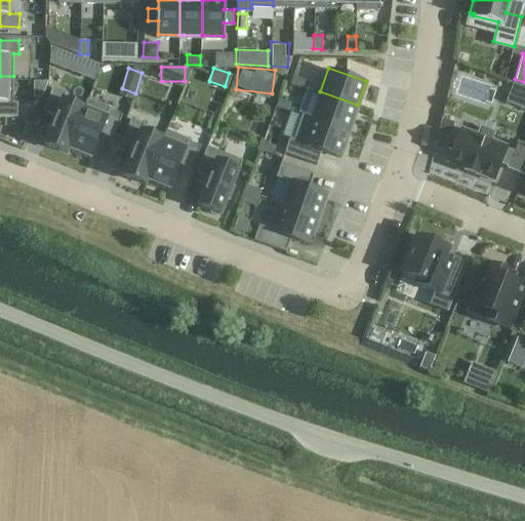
[(293,74),(290,82),(304,86),(306,78),(293,74)]
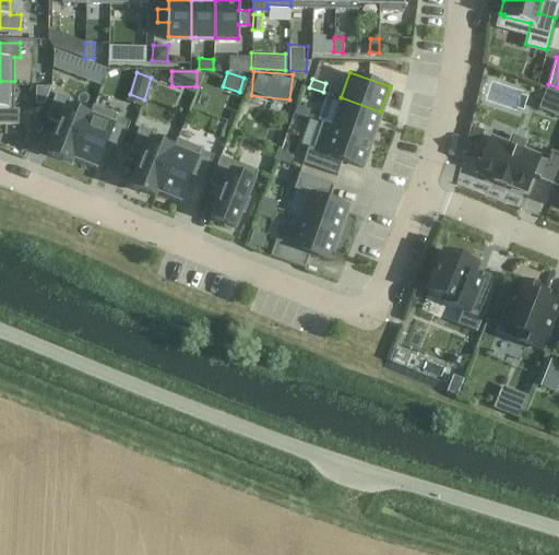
[(0,81),(0,120),(18,121),(19,107),(13,107),(14,81),(0,81)]
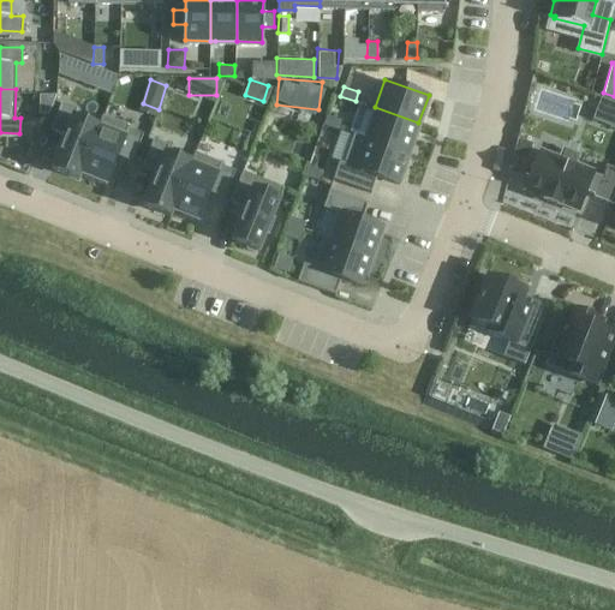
[(614,99),(601,94),(592,117),(614,125),(614,99)]
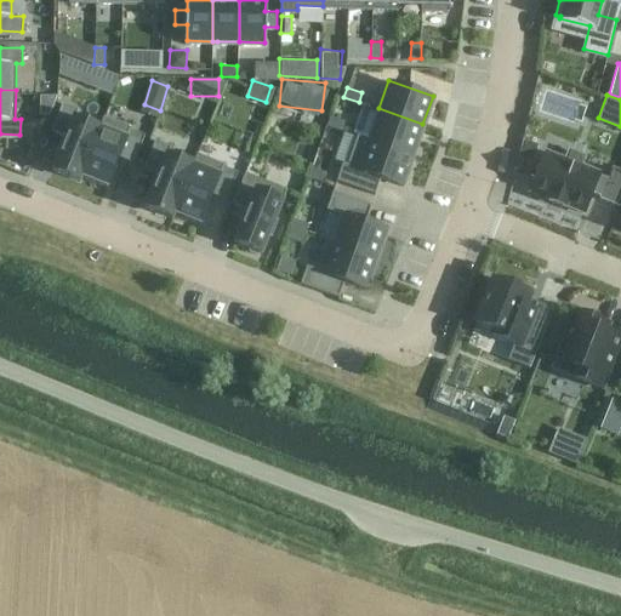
[(63,102),(53,127),(68,132),(53,166),(79,177),(81,172),(100,126),(74,117),(78,107),(63,102)]
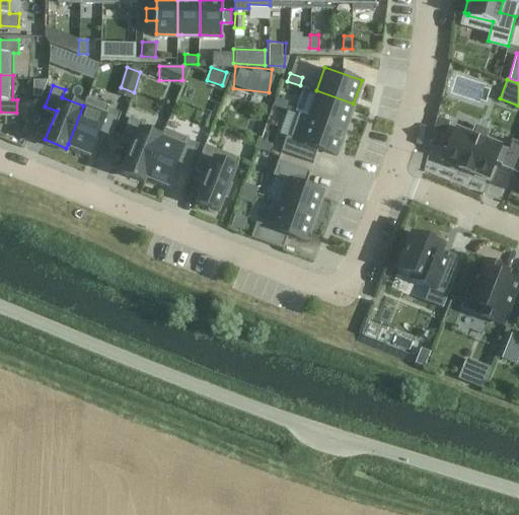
[(316,90),(308,115),(345,128),(353,103),(316,90)]
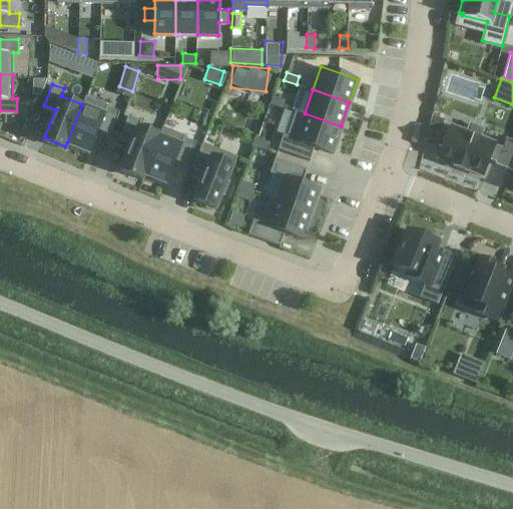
[(272,94),(270,102),(283,106),(283,105),(285,98),(272,94)]
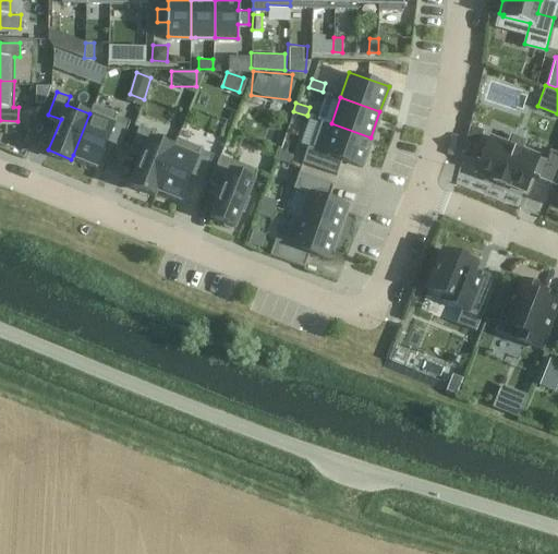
[(89,113),(73,155),(96,164),(106,139),(116,115),(117,113),(93,104),(89,113)]
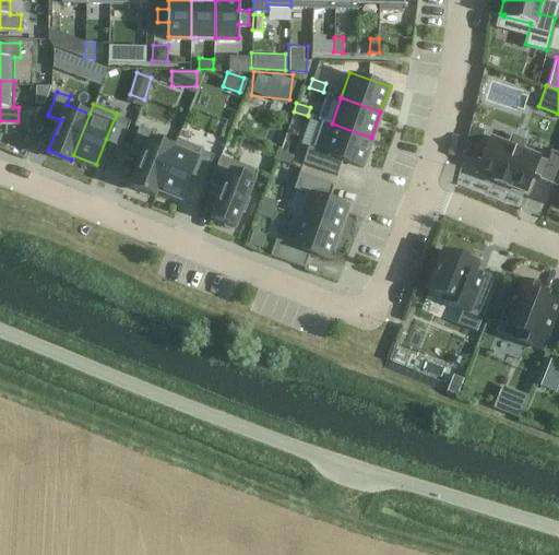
[(322,120),(313,146),(309,145),(304,160),(336,170),(342,156),(363,163),(371,138),(332,124),(322,120)]
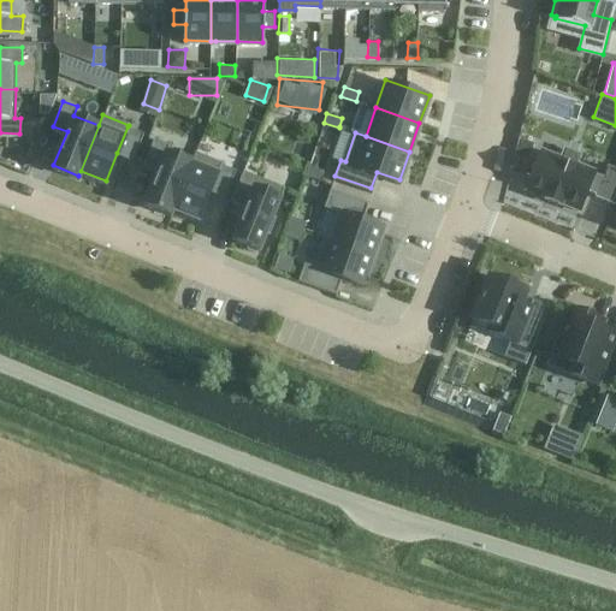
[(155,137),(144,162),(159,168),(146,202),(171,212),(172,208),(193,156),(167,146),(169,143),(155,137)]
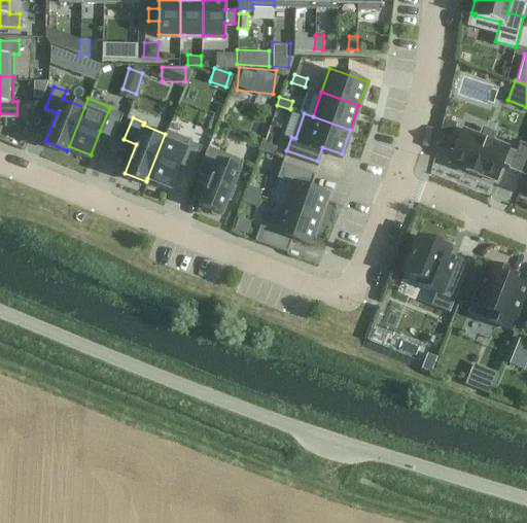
[(463,128),(450,161),(466,167),(465,168),(480,173),(481,172),(496,178),(503,161),(511,164),(510,166),(523,171),(526,161),(526,143),(520,141),(516,150),(508,147),(510,145),(493,139),(496,131),(483,126),(480,134),(463,128)]
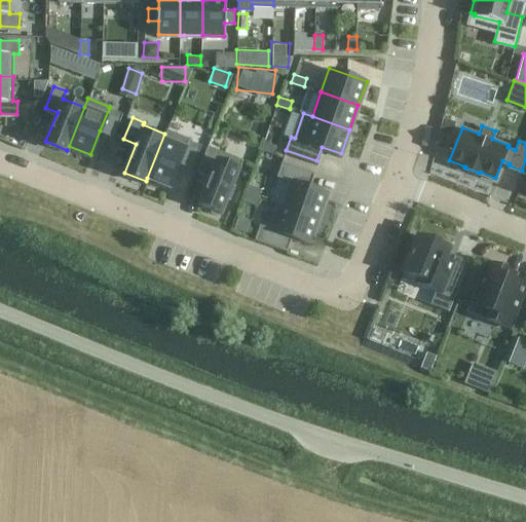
[(164,134),(147,178),(170,186),(179,162),(188,139),(188,138),(178,134),(166,128),(164,134)]
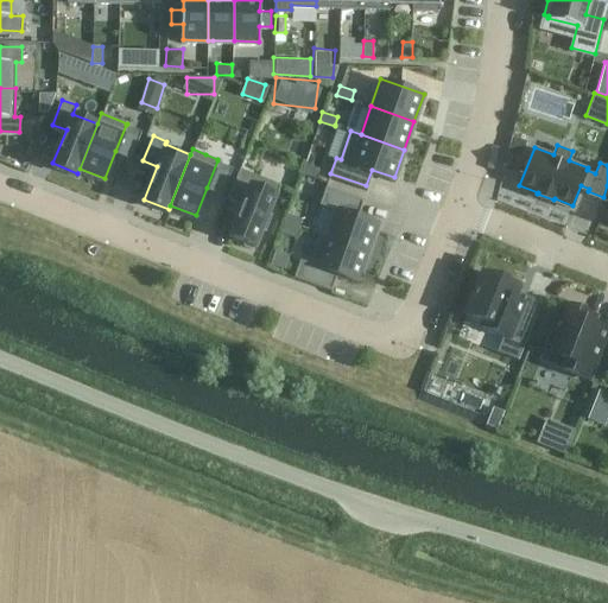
[(304,162),(302,172),(317,177),(320,166),(304,162)]
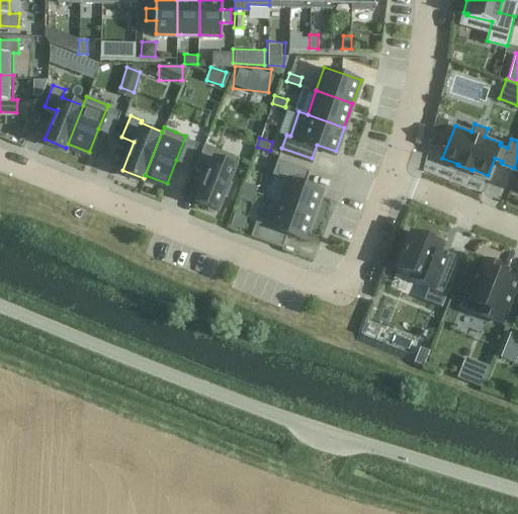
[(204,144),(195,167),(207,171),(196,199),(218,208),(238,157),(204,144)]
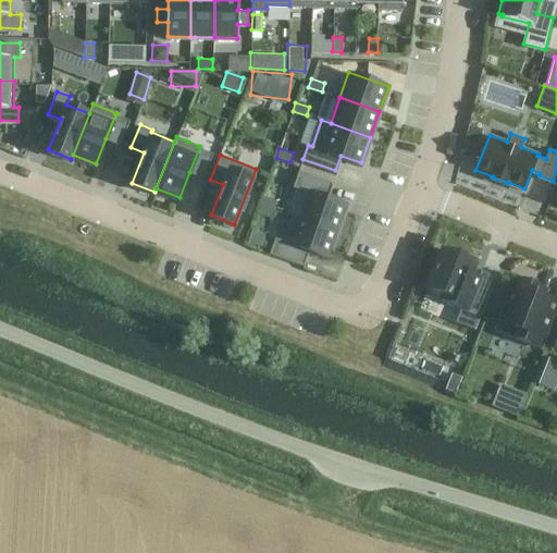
[(309,189),(299,214),(338,229),(348,206),(325,197),(332,181),(299,169),(294,184),(309,189)]
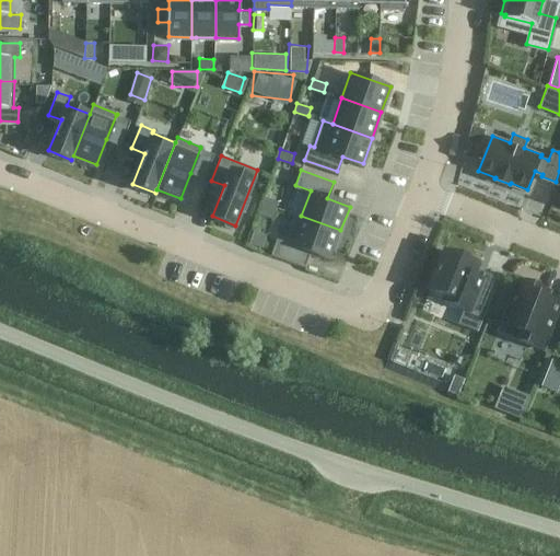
[(265,195),(261,204),(276,209),(279,200),(265,195)]
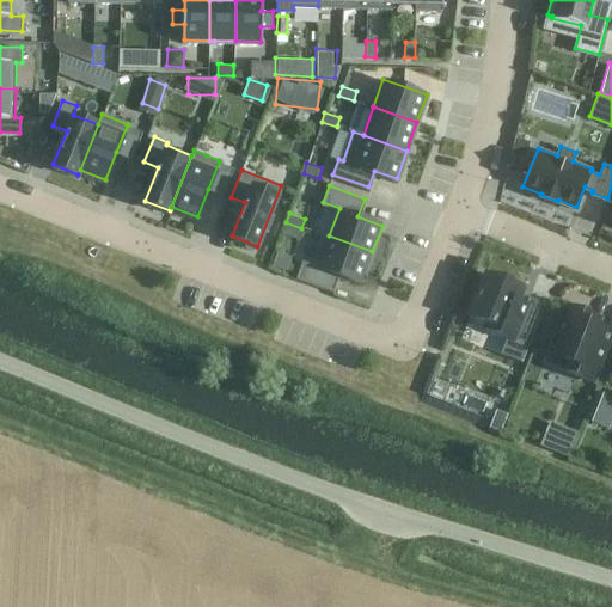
[(286,222),(282,233),(298,238),(301,228),(286,222)]
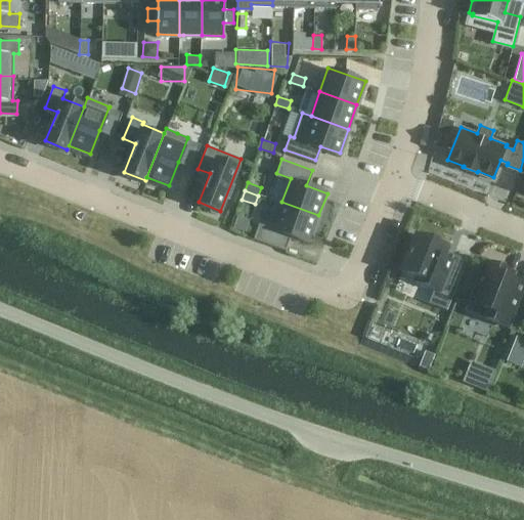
[(259,223),(255,236),(286,248),(290,234),(310,241),(318,216),(281,203),(276,202),(268,226),(259,223)]
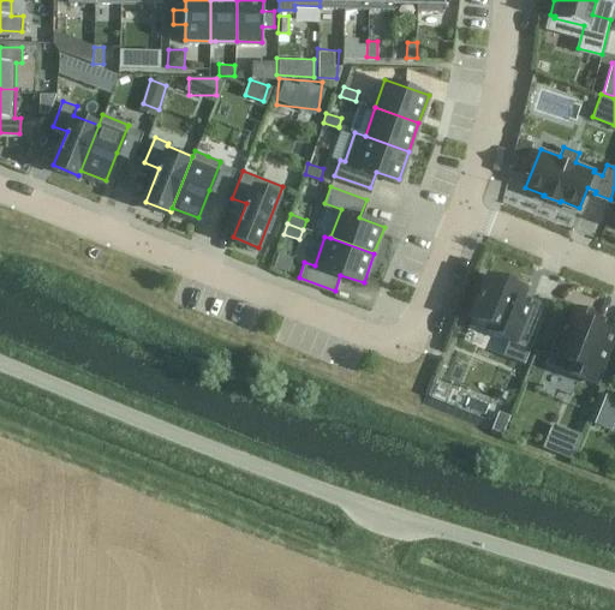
[(526,288),(488,273),(472,314),(489,321),(487,327),(517,339),(530,304),(521,300),(526,288)]
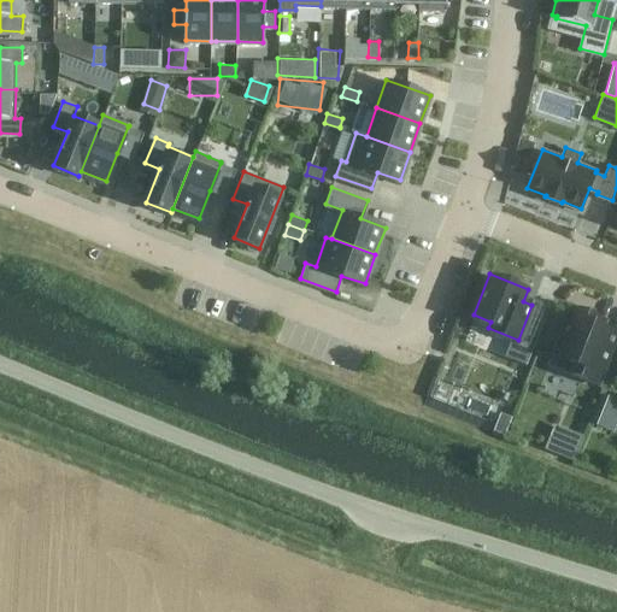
[(597,315),(573,305),(550,363),(600,382),(616,336),(616,331),(593,323),(597,315)]
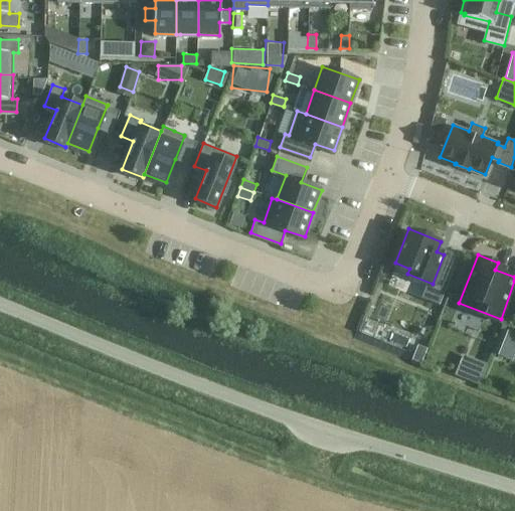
[(505,355),(514,333),(502,329),(494,351),(505,355)]
